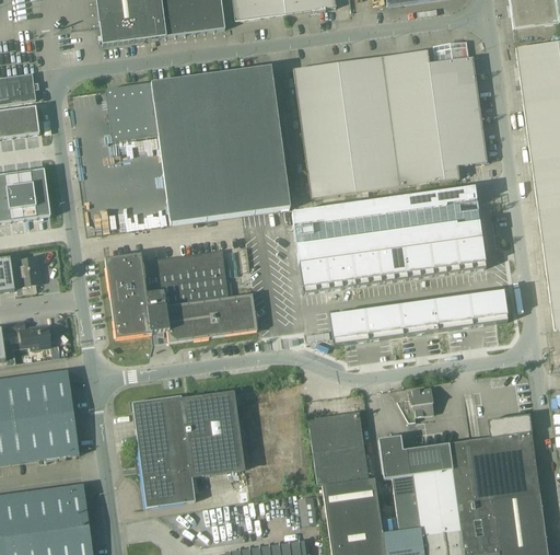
[(96,0),(101,32),(97,33),(98,37),(101,37),(102,43),(224,26),(221,0),(96,0)]
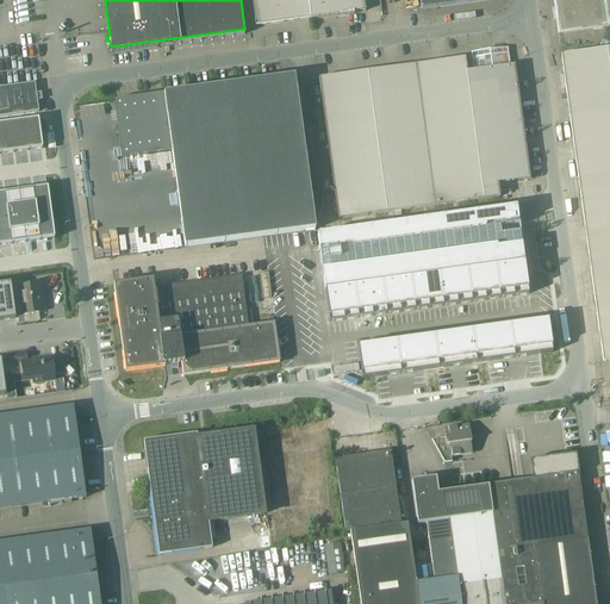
[(253,0),(256,20),(310,12),(311,12),(309,0),(253,0)]
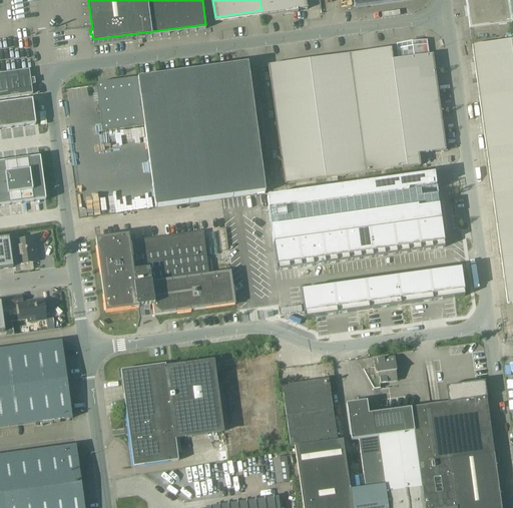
[(260,0),(262,10),(288,7),(291,6),(307,4),(308,4),(307,0),(260,0)]
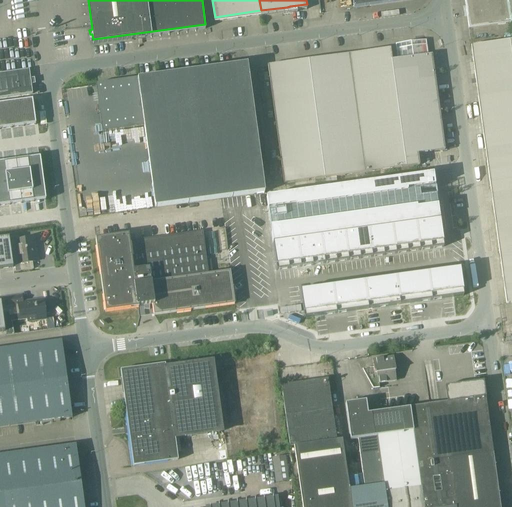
[(466,0),(469,23),(511,17),(511,0),(466,0)]
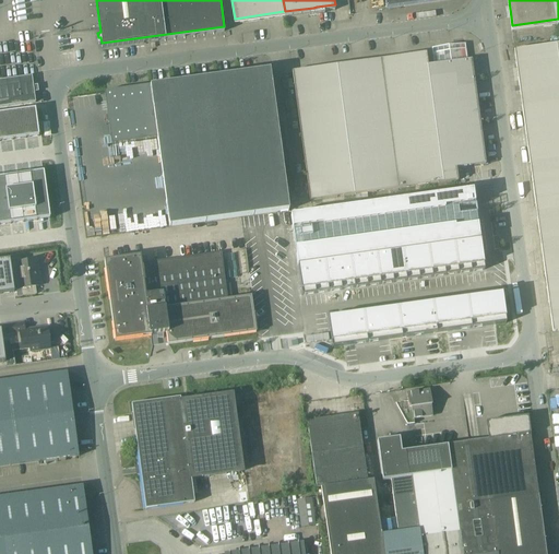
[(427,48),(337,60),(355,189),(377,187),(381,186),(387,185),(458,176),(456,163),(480,160),(486,158),(472,55),(466,56),(464,38),(432,43),(435,59),(428,60),(427,48)]
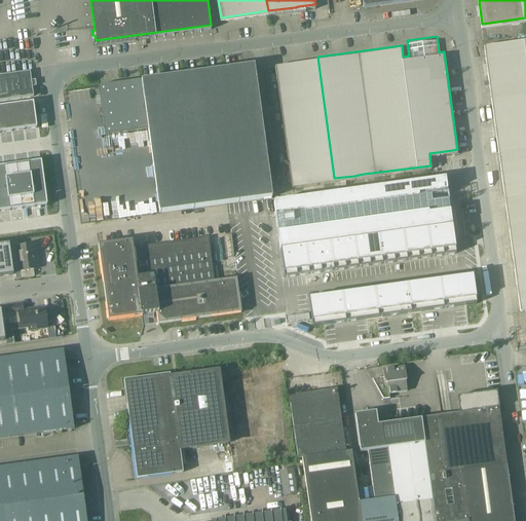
[(525,36),(484,42),(520,307),(525,305),(525,36)]
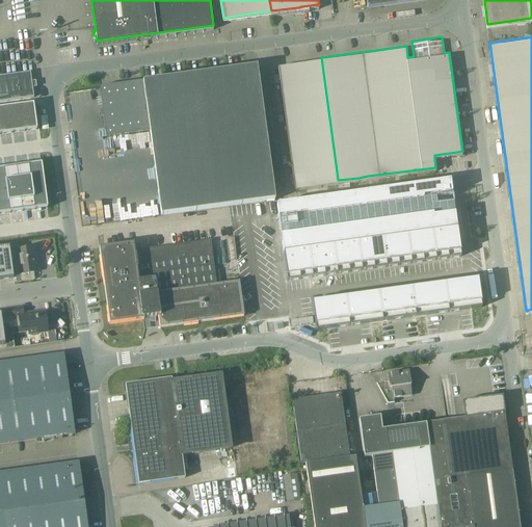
[(321,57),(280,63),(293,164),(295,186),(318,183),(326,182),(338,180),(321,57)]
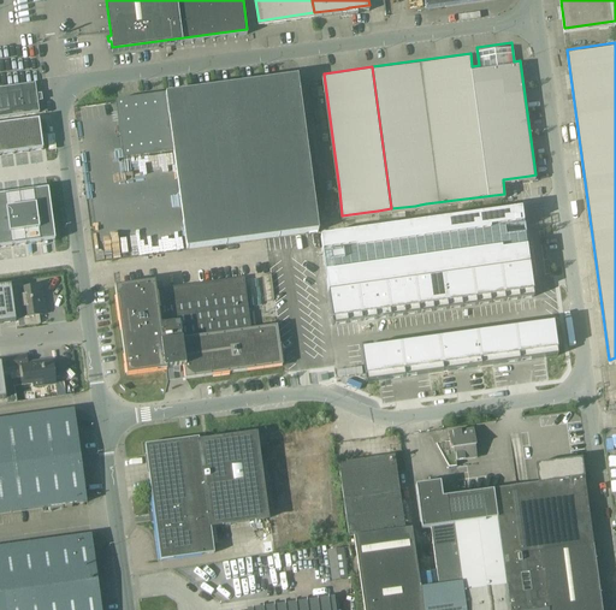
[(297,71),(116,96),(123,153),(173,147),(187,243),(318,225),(297,71)]
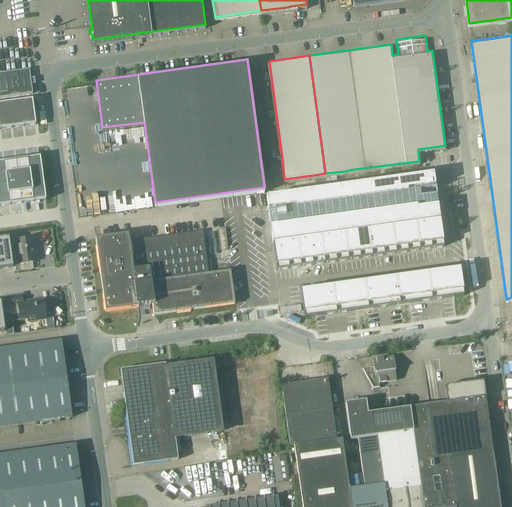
[(0,93),(33,89),(29,65),(0,69),(0,93)]
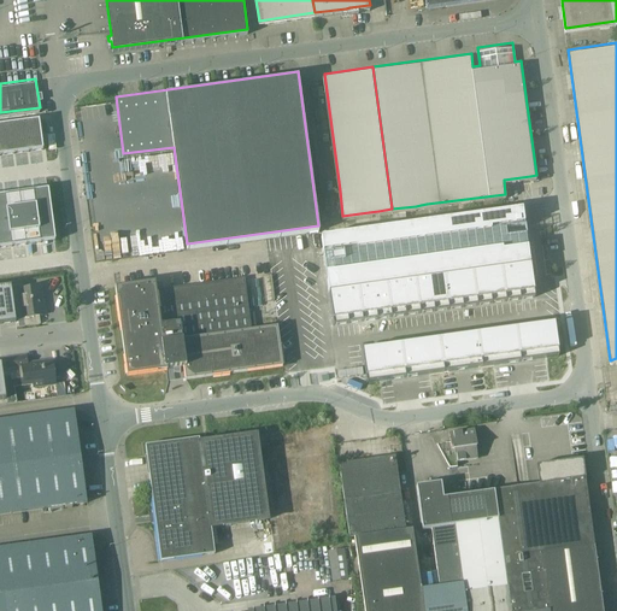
[(0,118),(0,150),(43,144),(39,113),(0,118)]
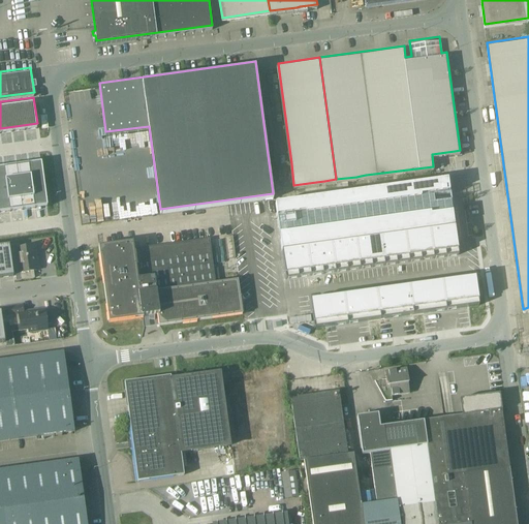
[(0,162),(0,207),(48,201),(41,157),(0,162)]
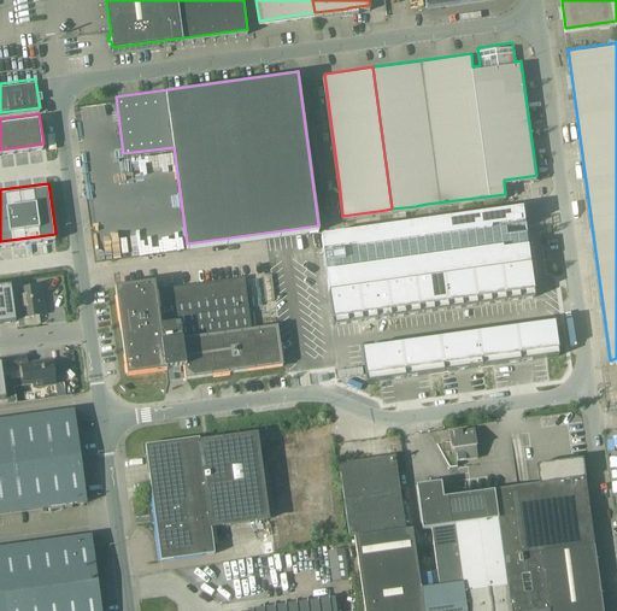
[(522,204),(321,233),(323,246),(357,241),(357,244),(491,225),(491,223),(524,218),(522,204)]
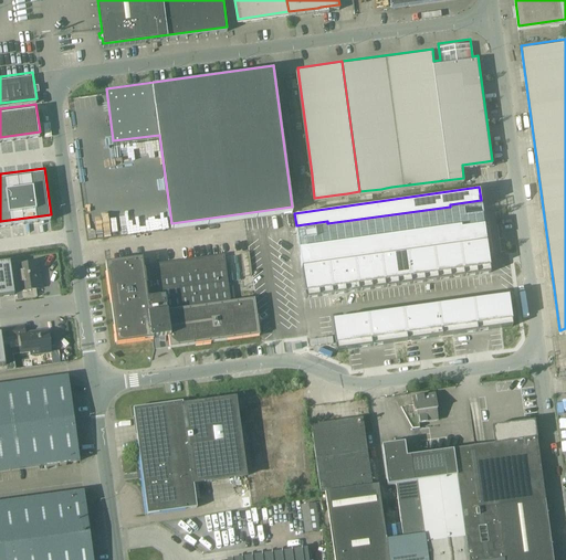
[(460,223),(299,245),(302,263),(485,238),(483,222),(461,225),(460,223)]
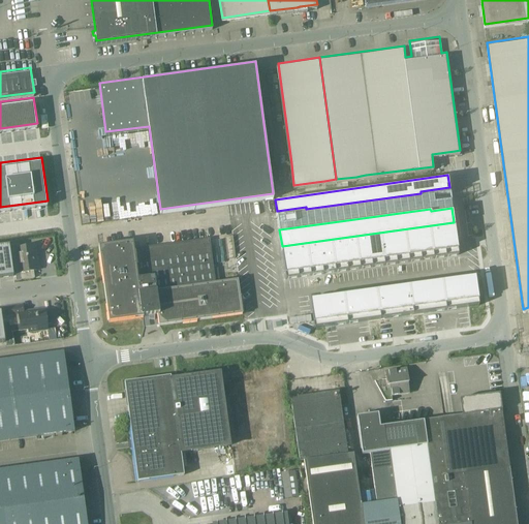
[(455,222),(282,247),(285,274),(459,250),(455,222)]
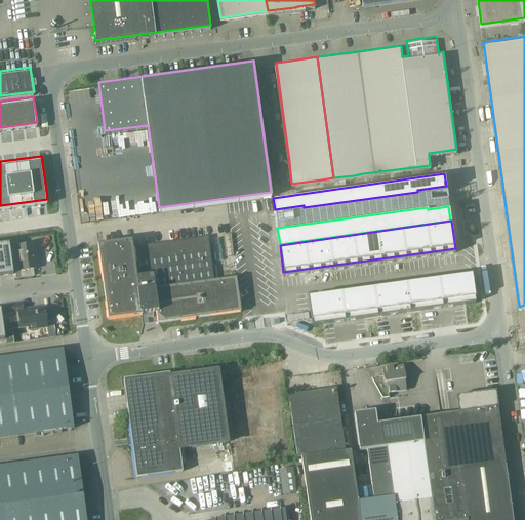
[(214,276),(212,263),(211,256),(208,232),(152,240),(137,242),(136,235),(109,238),(97,240),(109,315),(143,311),(148,310),(148,313),(154,313),(154,310),(156,309),(157,318),(240,307),(241,307),(236,273),(229,274),(216,276),(214,276)]
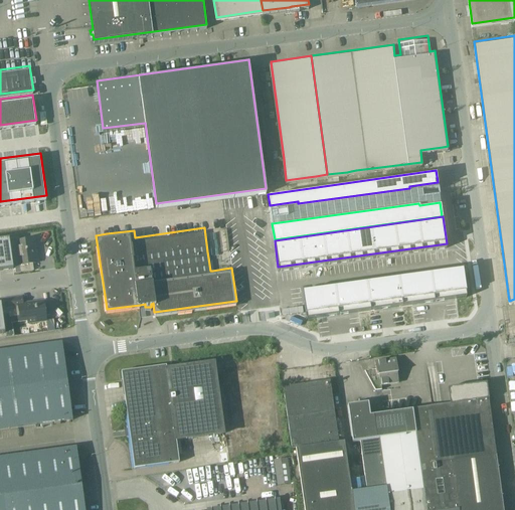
[(0,265),(13,264),(9,233),(0,234),(0,265)]
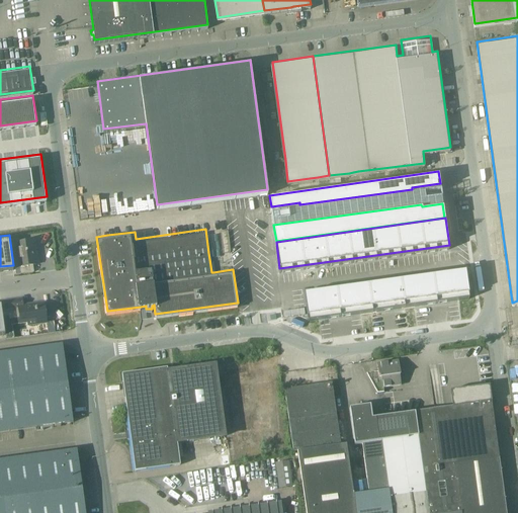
[(36,260),(33,236),(16,238),(18,254),(13,255),(15,270),(33,268),(32,260),(36,260)]
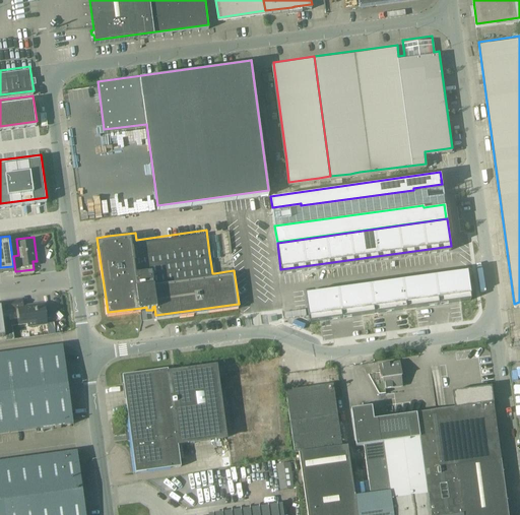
[(460,269),(305,291),(306,298),(309,318),(470,296),(467,268),(460,269)]
